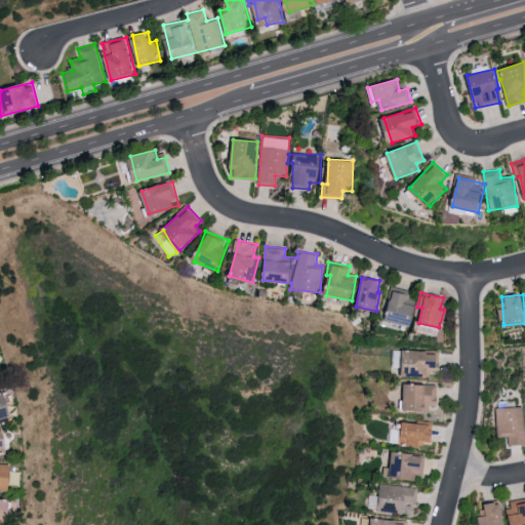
[(430,376),(430,370),(440,370),(440,352),(403,351),(402,376),(430,376)]
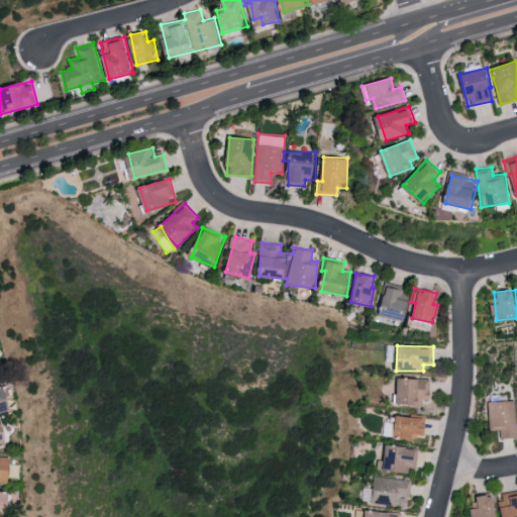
[(430,402),(429,377),(396,379),(397,403),(430,402)]
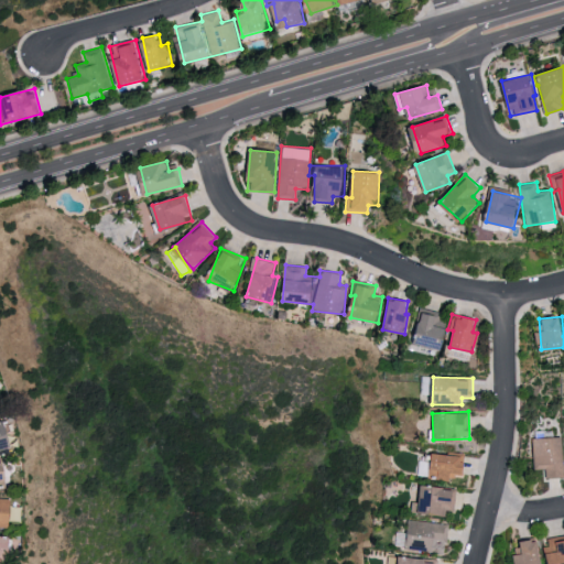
[(0,449),(13,447),(8,421),(0,422),(0,449)]
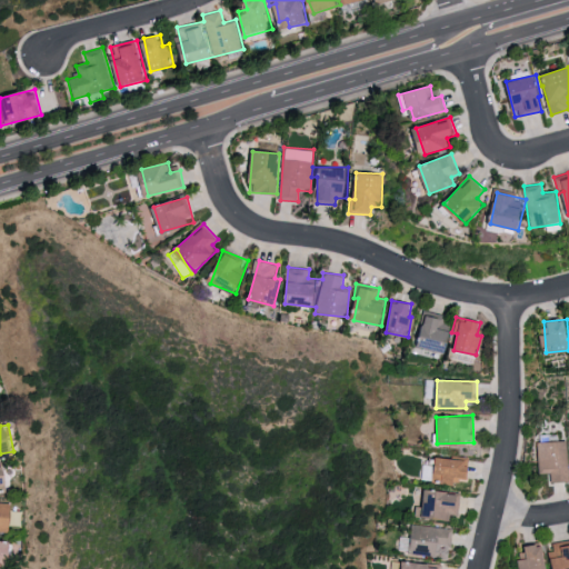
[(538,472),(550,472),(550,482),(568,481),(568,440),(537,441),(538,472)]
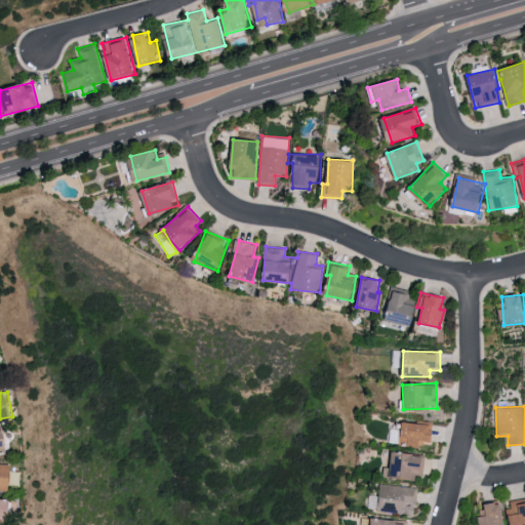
[(390,441),(432,446),(435,426),(392,420),(390,441)]
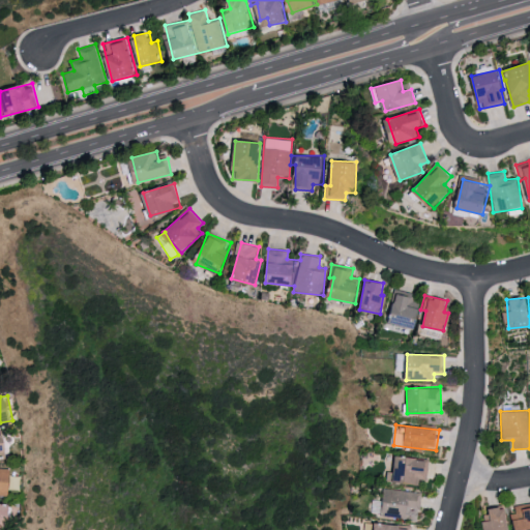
[(5,432),(0,433),(0,459),(9,458),(5,432)]
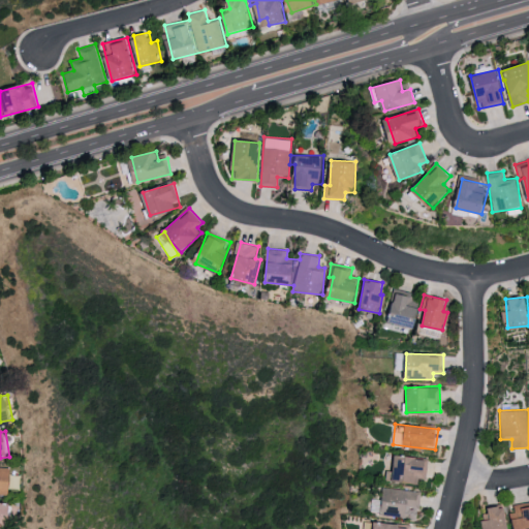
[(427,457),(395,457),(394,481),(417,483),(418,476),(427,476),(427,457)]
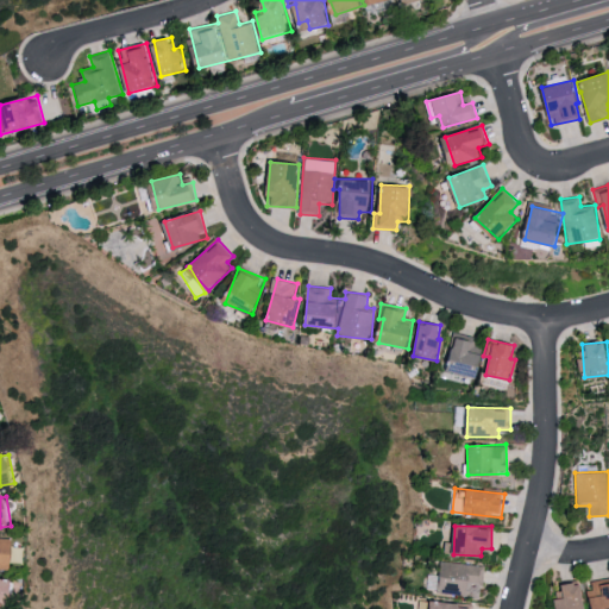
[(0,569),(12,569),(13,538),(0,537),(0,569)]
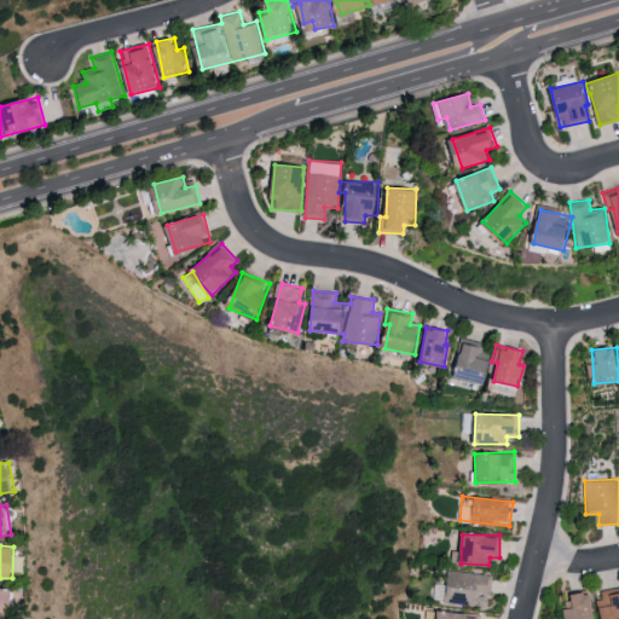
[(489,607),(491,574),(447,570),(444,602),(489,607)]
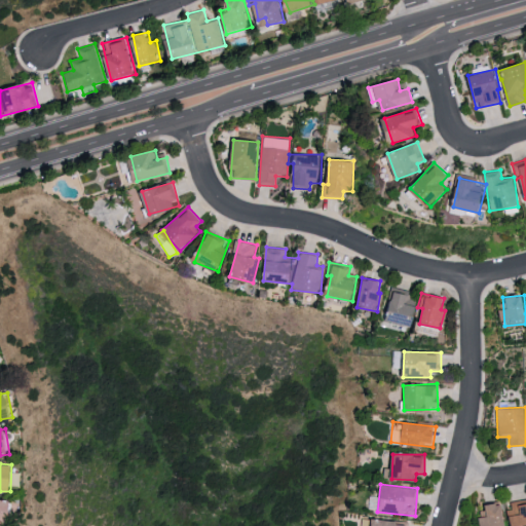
[(0,524),(10,525),(14,501),(0,498),(0,524)]
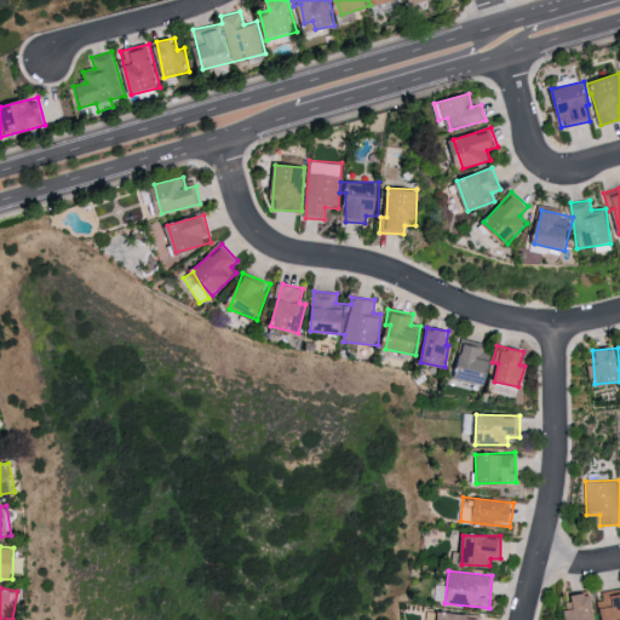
[(604,619),(619,619),(619,587),(601,591),(604,619)]
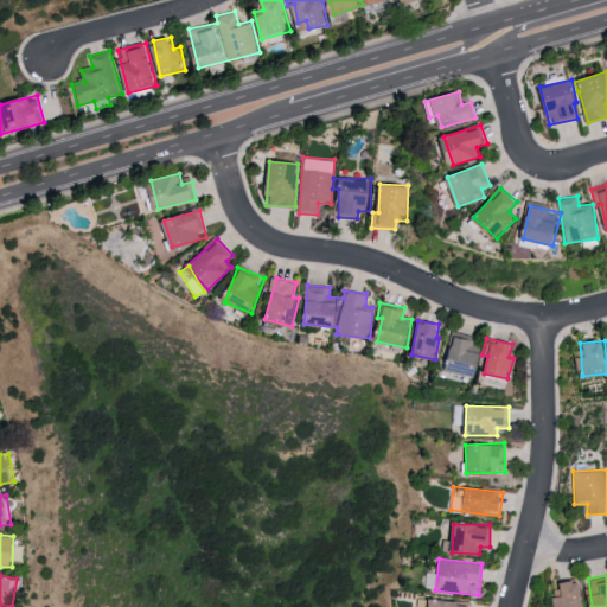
[(585,606),(582,581),(563,583),(564,596),(554,598),(554,606),(585,606)]
